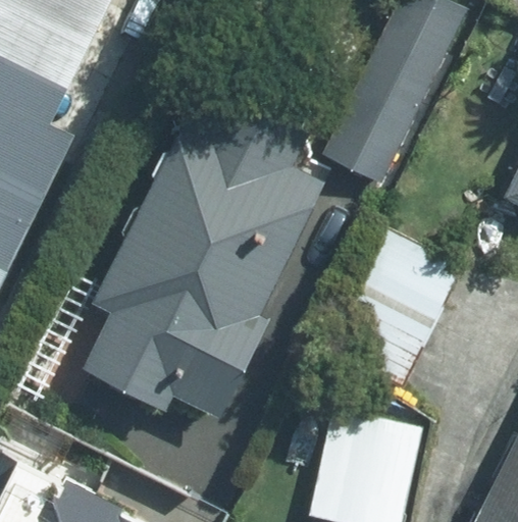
[(0,0),(0,55),(79,95),(125,0),(0,0)]
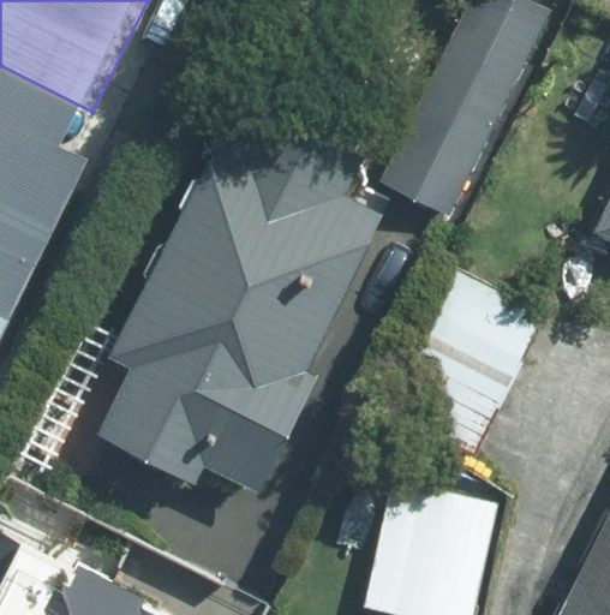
[(551,5),(539,0),(458,0),(376,181),(454,218),(551,5)]
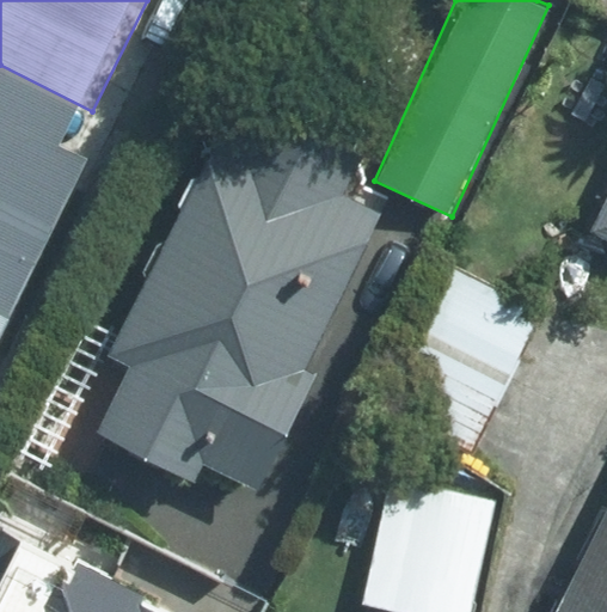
[(0,294),(92,111),(0,65),(0,294)]
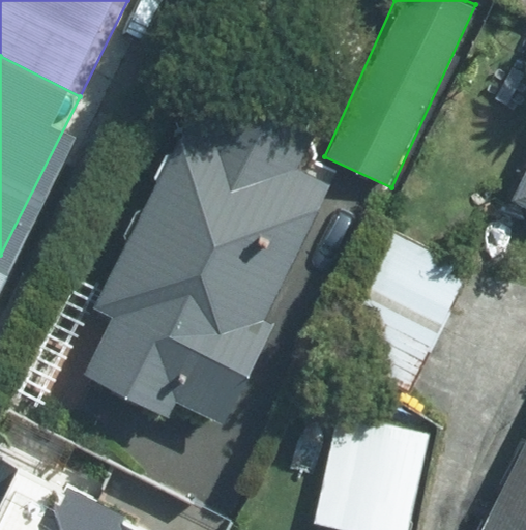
[(196,133),(90,377),(218,432),(324,187),(196,133)]
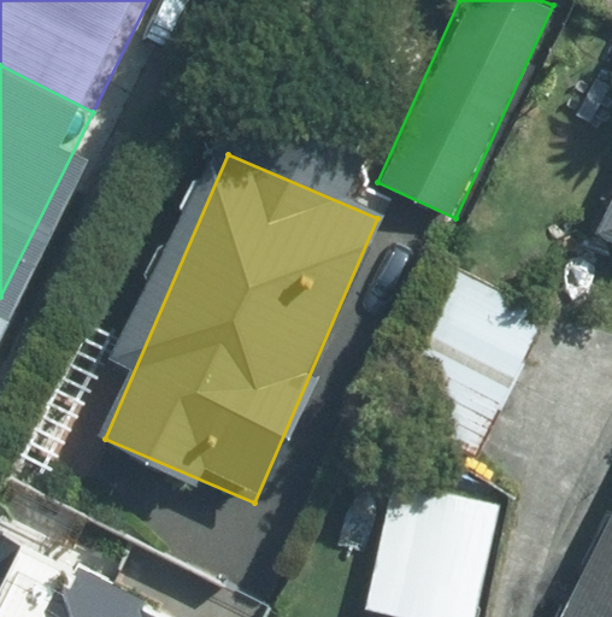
[(611,200),(598,228),(611,235),(611,200)]
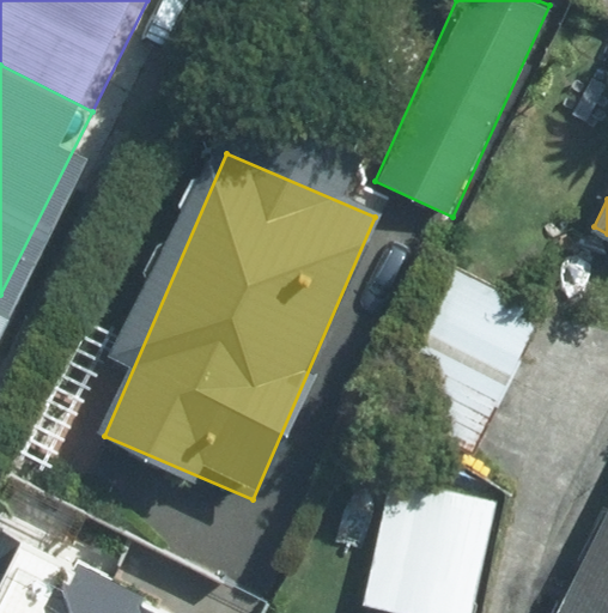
[(542,315),(443,262),(366,406),(467,459),(542,315)]
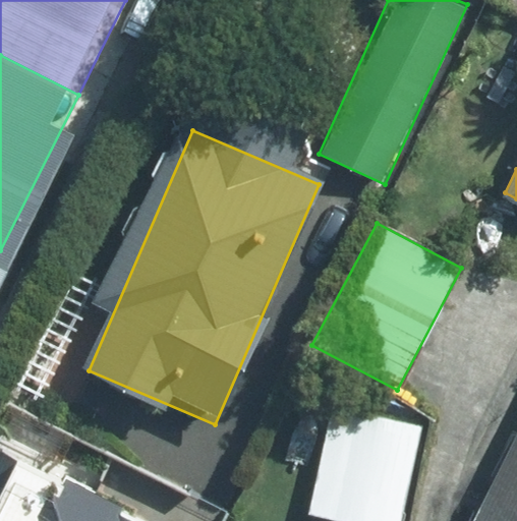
[(308,520),(316,520),(408,520),(424,429),(327,413),(308,520)]
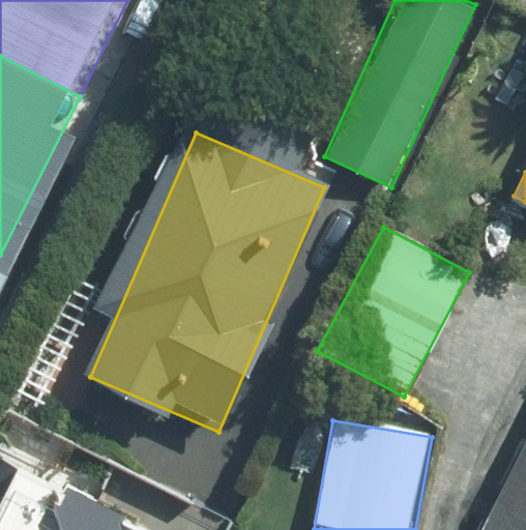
[(525,432),(490,504),(525,522),(525,432)]
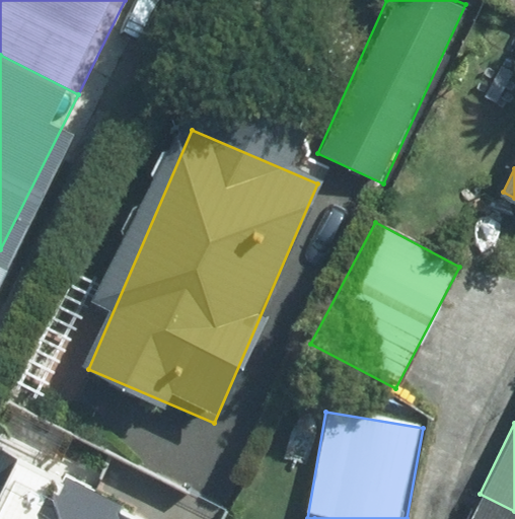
[(135,518),(138,515),(10,451),(0,471),(0,518),(135,518)]
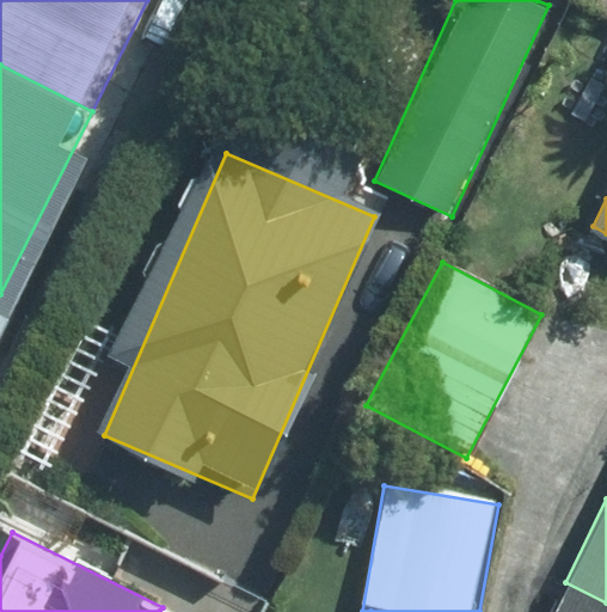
[(606,603),(565,582),(549,611),(606,611),(606,603)]
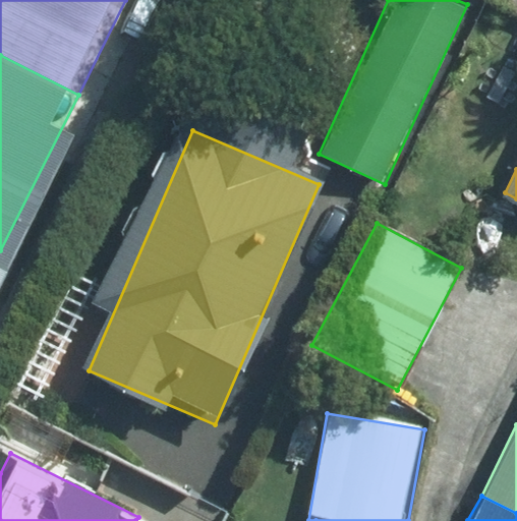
All buildings are outlined.
